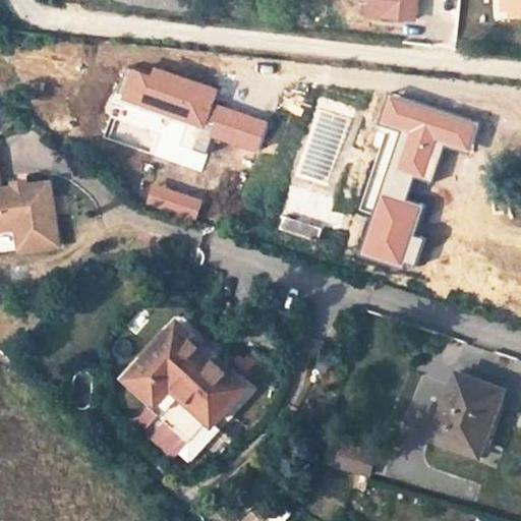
[(406,132),(388,188),(370,183),(362,211),(388,218),(385,227),(384,230),(410,238),(414,223),(418,212),(423,213),(429,213),(435,211),(440,207),(443,203),(445,196),(445,191),(444,185),(440,180),(435,175),(431,172),(442,140),(447,140),(451,138),(454,134),(456,130),(456,125),(455,121),(452,117),(448,115),(444,114),(440,114),(436,117),(432,120),(431,123),(424,122),(419,120),(416,129),(408,127),(406,132)]
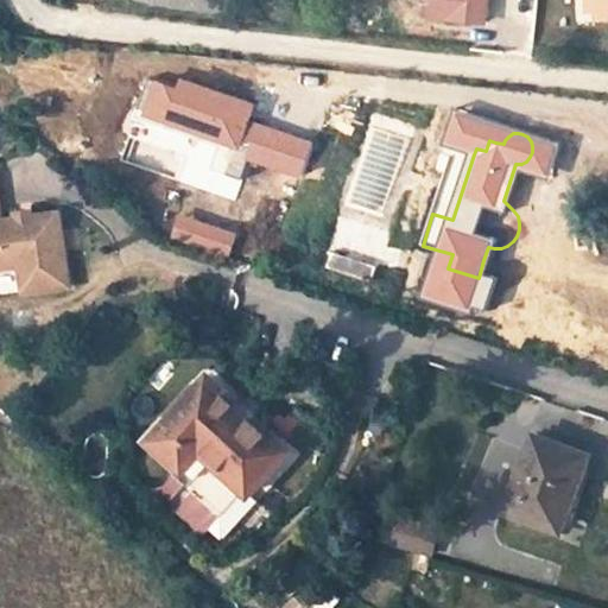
[(0,216),(0,267),(20,266),(24,289),(67,284),(57,211),(30,214),(17,215),(0,216)]
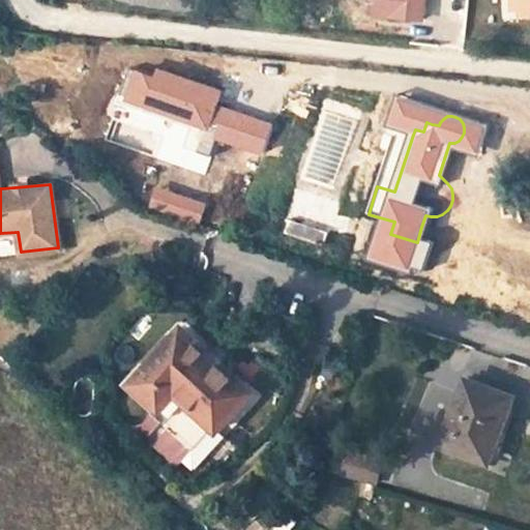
[(290,219),(286,231),(304,237),(307,225),(290,219)]
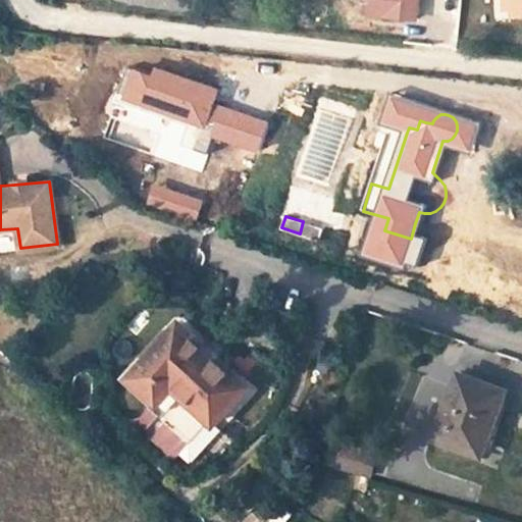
[(303,221),(300,233),(321,241),(324,228),(303,221)]
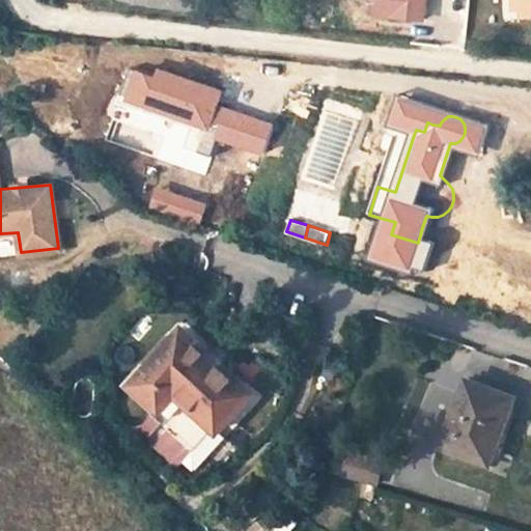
[(133,384),(160,409),(156,415),(193,449),(214,427),(218,430),(250,395),(207,356),(211,353),(184,328),(177,335),(133,384)]
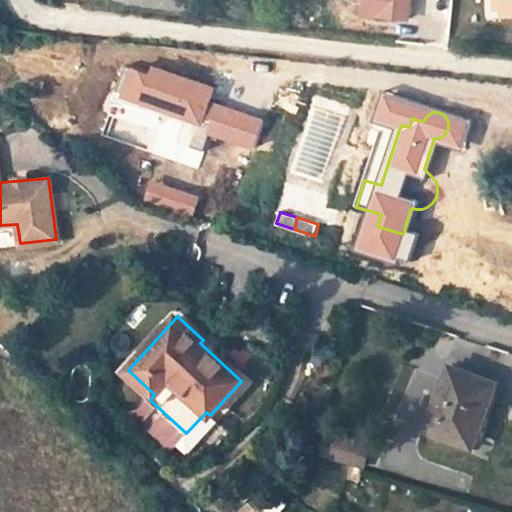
[(486,413),(493,393),(498,382),(452,366),(428,428),(473,445),(486,413)]
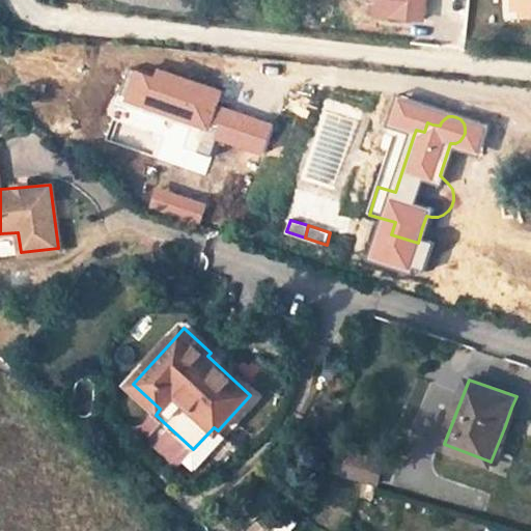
[(516,410),(511,408),(504,428),(509,430),(516,410)]
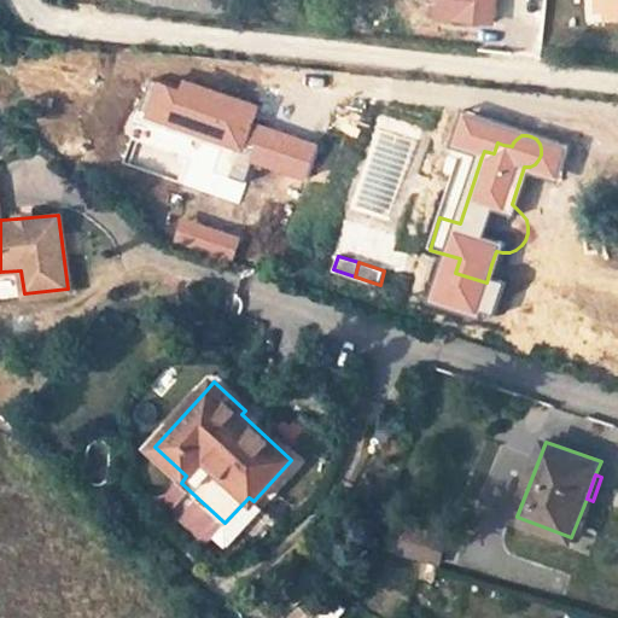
[(587,499),(571,537),(578,541),(583,535),(588,524),(592,513),(593,501),(587,499)]
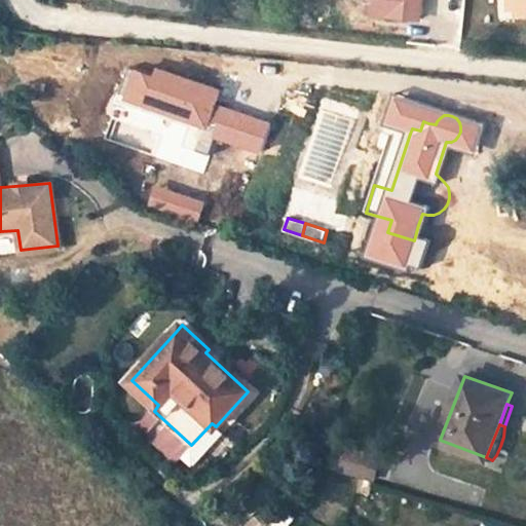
[(334,446),(328,470),(374,483),(381,458),(334,446)]
